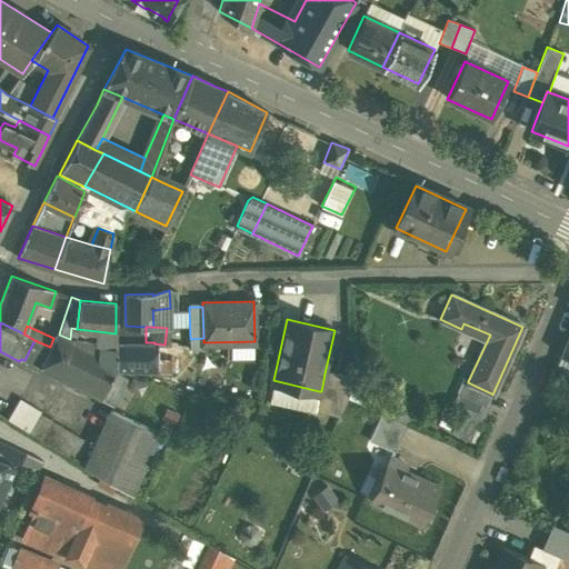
[(176,328),(167,328),(165,345),(175,345),(176,328)]
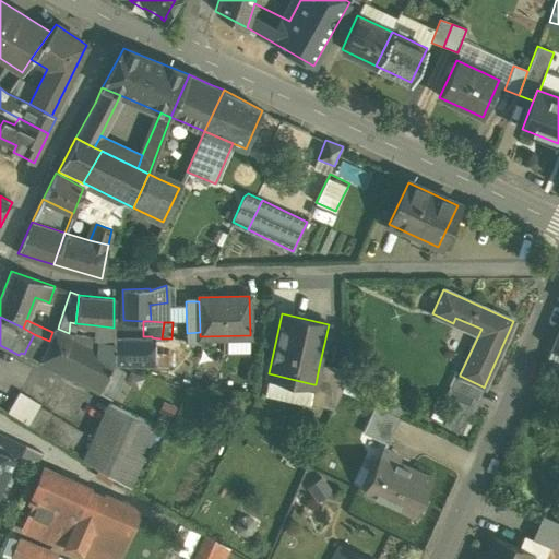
[(94,336),(69,333),(58,329),(55,326),(52,332),(49,341),(120,378),(125,371),(115,367),(115,363),(115,360),(114,336),(114,335),(114,328),(96,325),(94,336)]
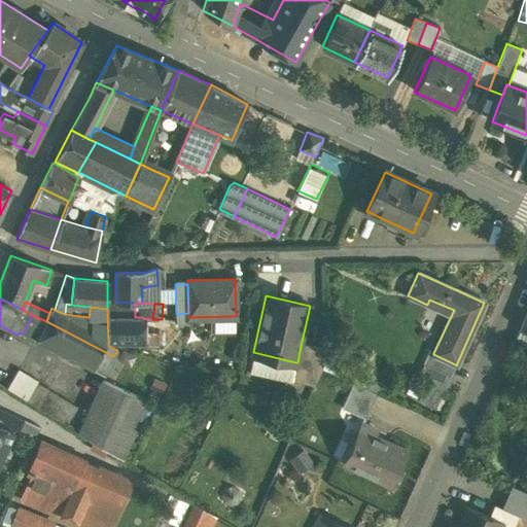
[(46,321),(32,315),(23,334),(104,377),(114,356),(113,356),(46,321)]
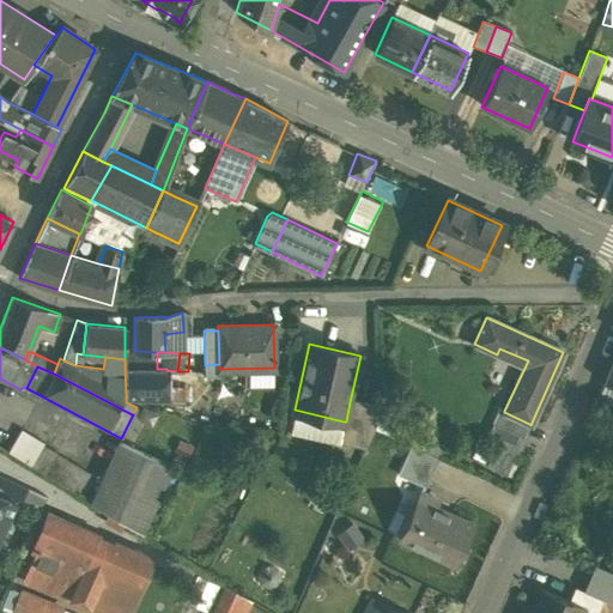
[(157,369),(125,368),(125,369),(126,395),(168,395),(167,370),(167,369),(157,369)]
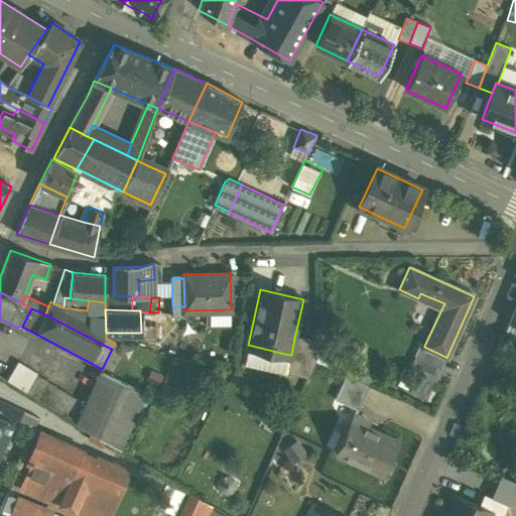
[(242,312),(234,310),(234,320),(240,321),(242,312)]
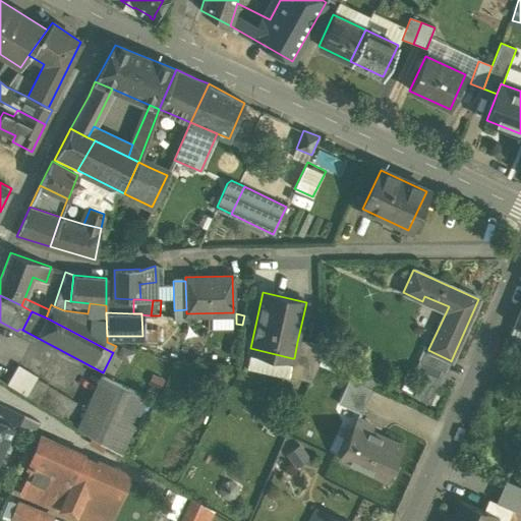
[(319,347),(297,342),(294,358),(292,358),(288,375),(309,381),(319,361),(319,347)]
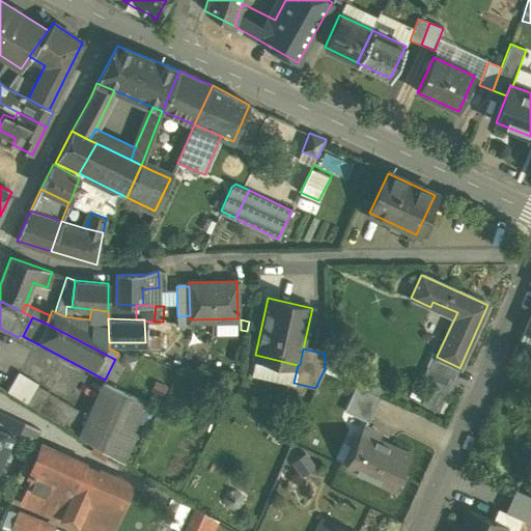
[(458,367),(437,357),(437,356),(431,354),(426,366),(450,378),(453,379),(458,367)]
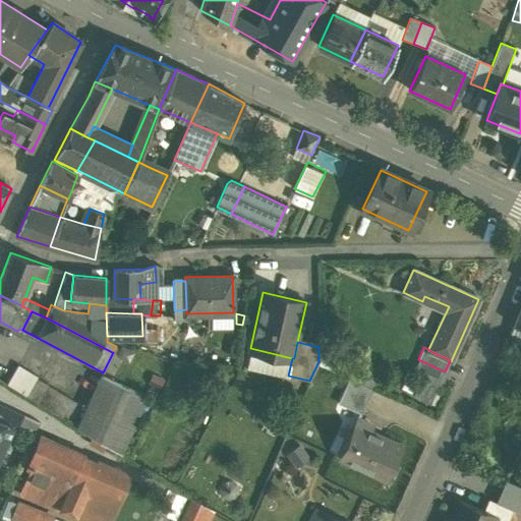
[(19,365),(8,384),(17,390),(27,372),(37,378),(38,377),(19,365)]
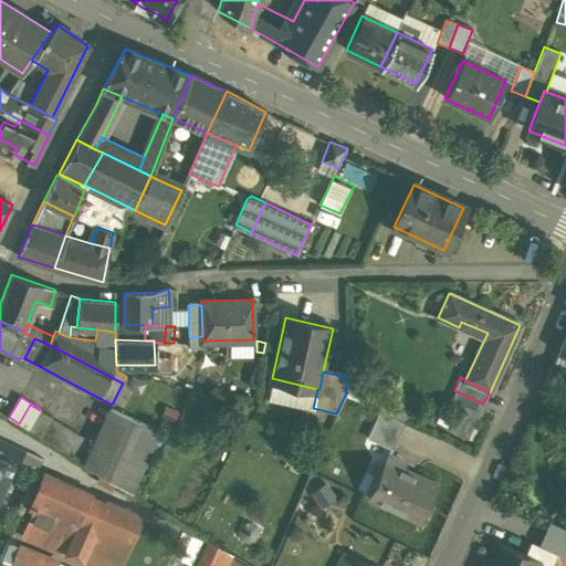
[(40,410),(30,405),(19,423),(83,461),(93,443),(40,410)]
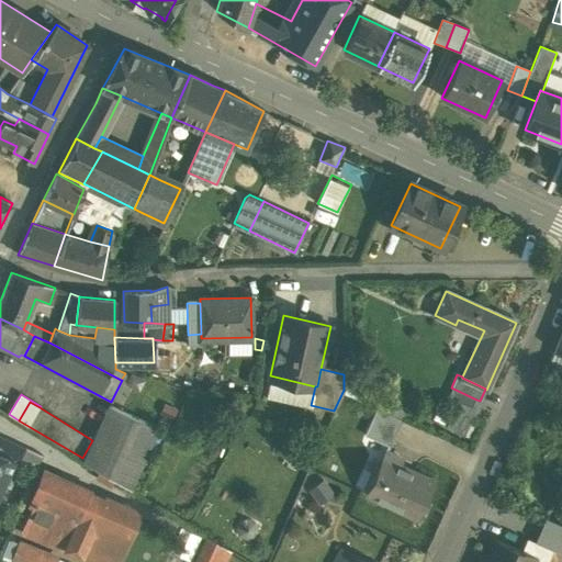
[(157,428),(110,406),(85,462),(130,489),(157,428)]
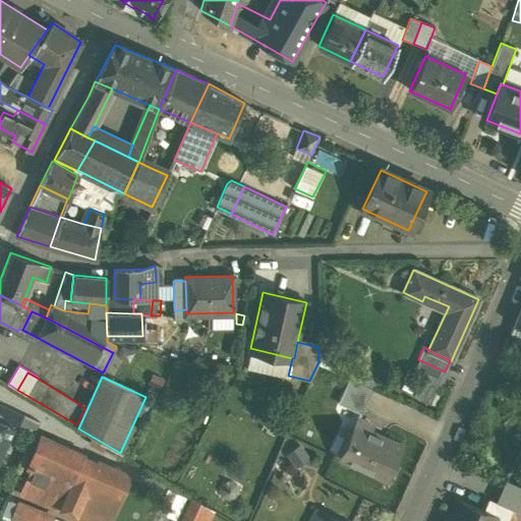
[(371,390),(348,379),(338,402),(361,412),(371,390)]
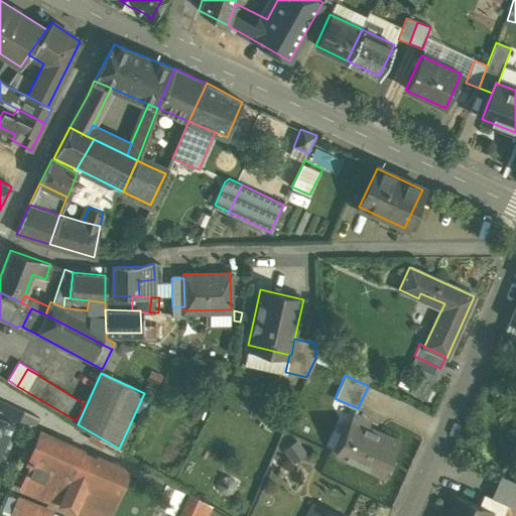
[(23,410),(0,399),(0,413),(13,420),(13,421),(17,423),(23,410)]
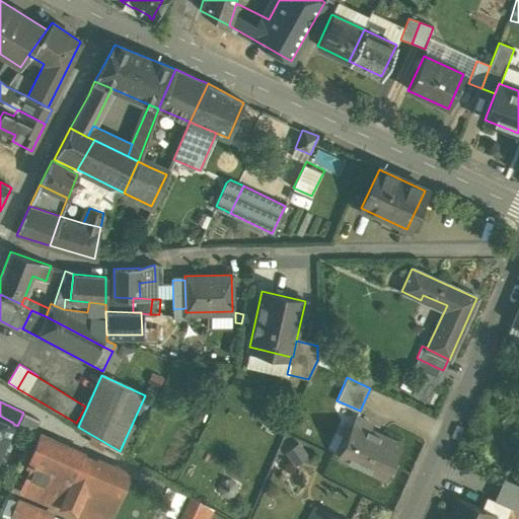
[(13,423),(0,416),(0,449),(13,424),(13,423)]
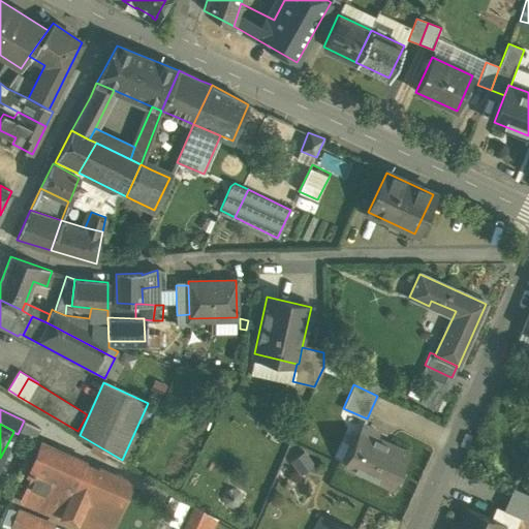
[(39,428),(32,425),(27,439),(33,442),(39,428)]
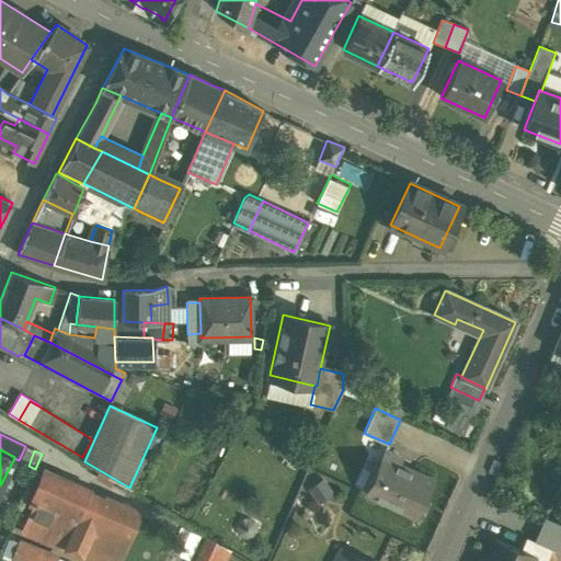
[(433,480),(398,464),(400,458),(385,450),(366,492),(415,516),(433,480)]
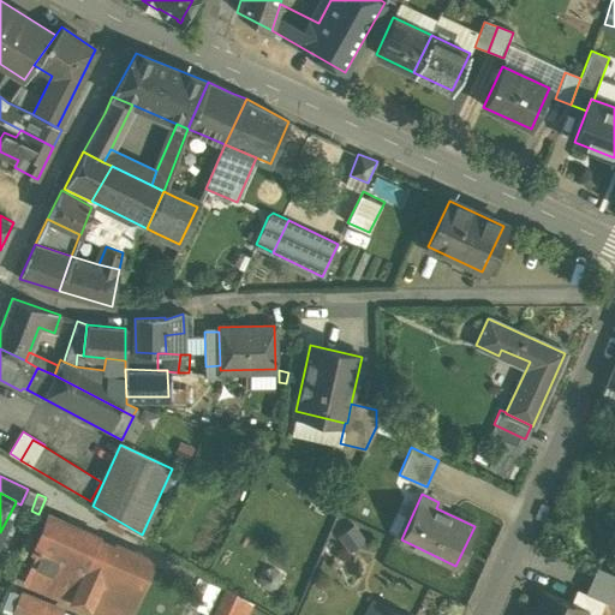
[(124,614),(149,561),(49,517),(36,547),(40,549),(27,579),(107,614),(124,614)]
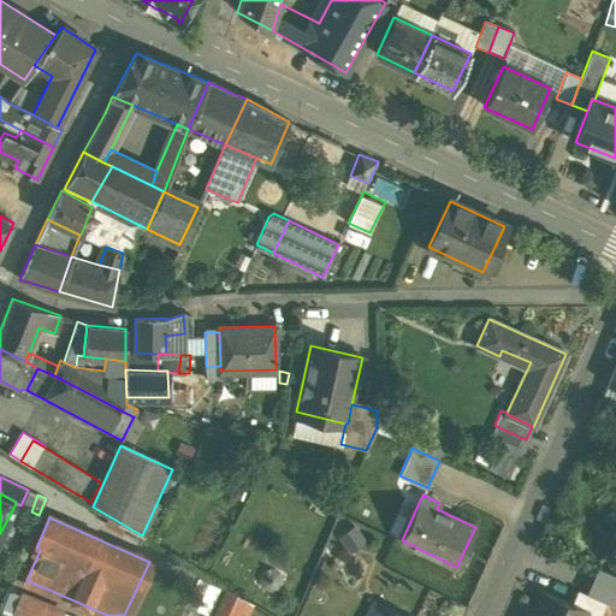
[(338,537),(355,550),(367,535),(350,522),(338,537)]
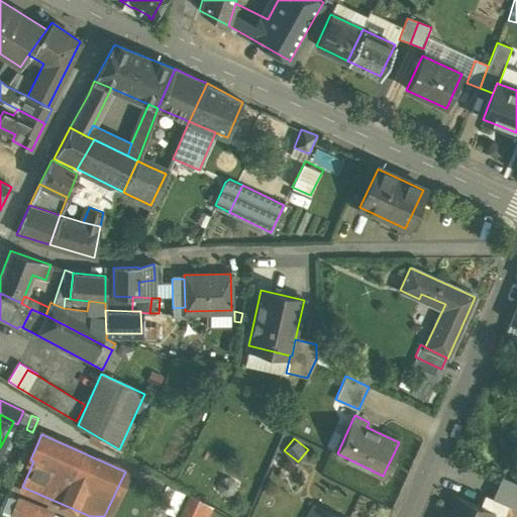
[(21,457),(14,453),(11,461),(18,464),(21,457)]
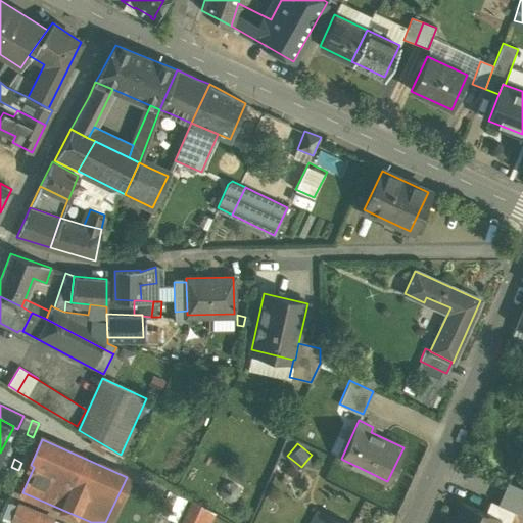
[(522,486),(508,481),(498,504),(522,514),(522,486)]
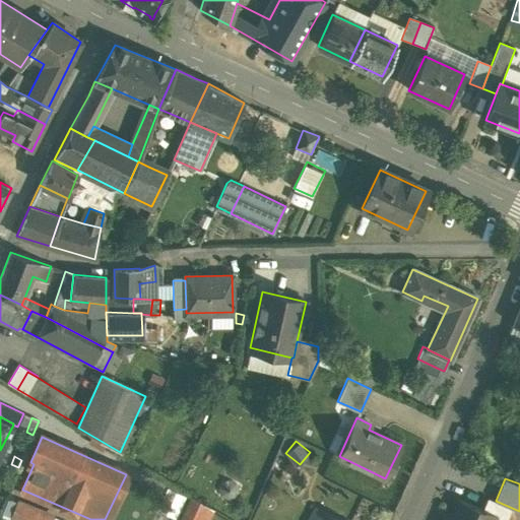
[(192,497),(182,519),(208,519),(213,509),(192,497)]
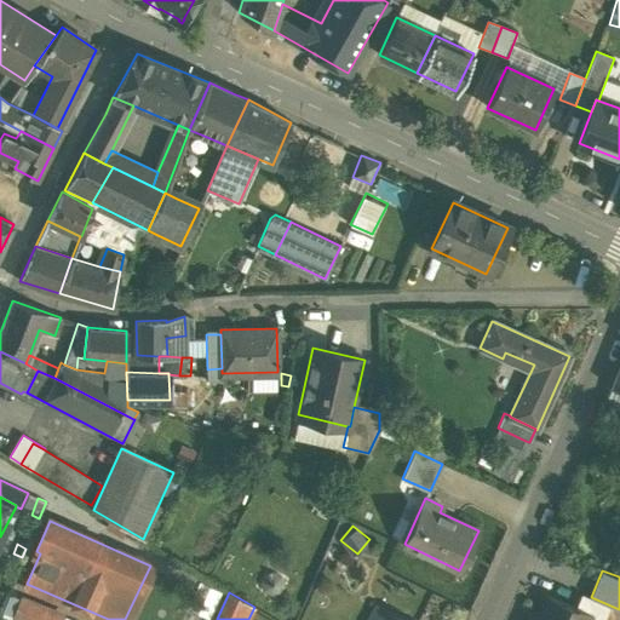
[(591,597),(583,593),(575,608),(591,615),(590,616),(598,619),(604,619),(610,606),(591,597)]
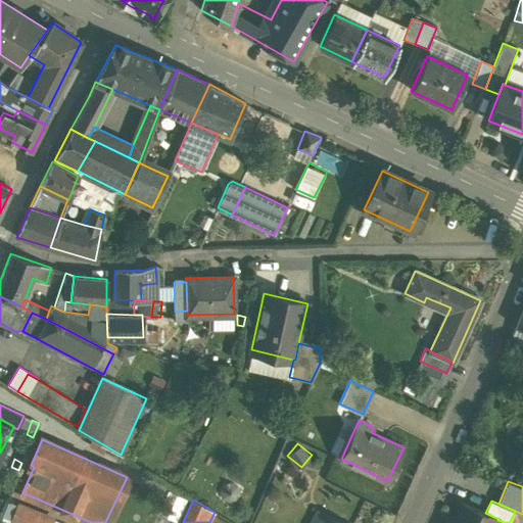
[(485,513),(462,503),(453,522),(496,522),(497,520),(498,519),(485,513)]
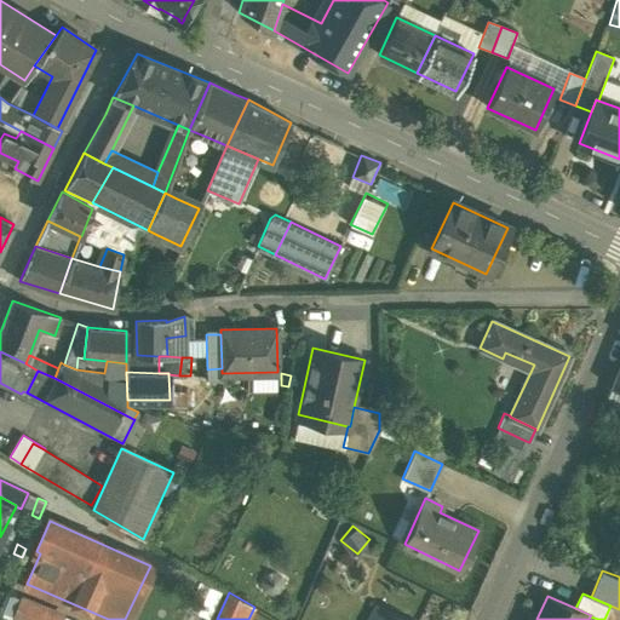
[(59,619),(62,615),(21,598),(15,615),(27,619),(59,619)]
